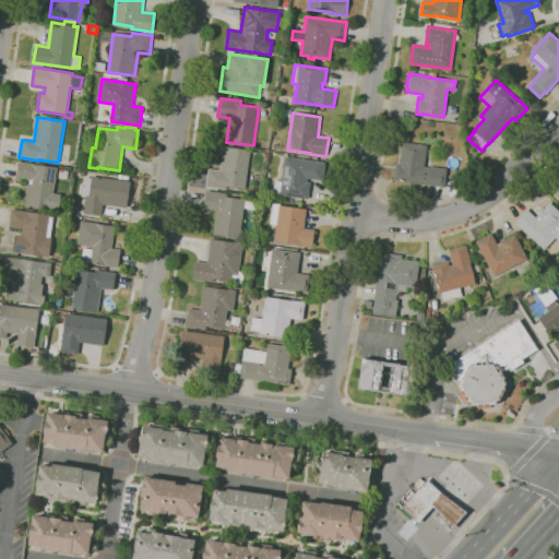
[(444,187),(394,180),(396,163),(400,164),(403,142),(427,145),(424,166),(430,167),(430,166),(448,169),(444,187)]
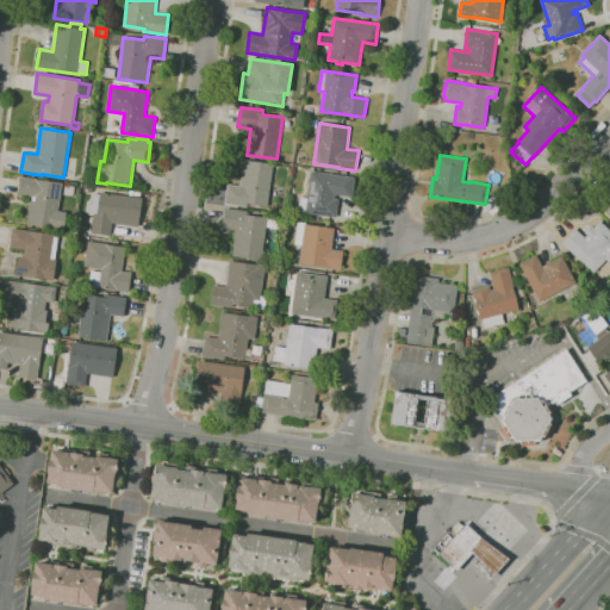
[(247,206),(225,204),(228,184),(241,186),(244,160),(273,163),(268,205),(248,203),(247,206)]
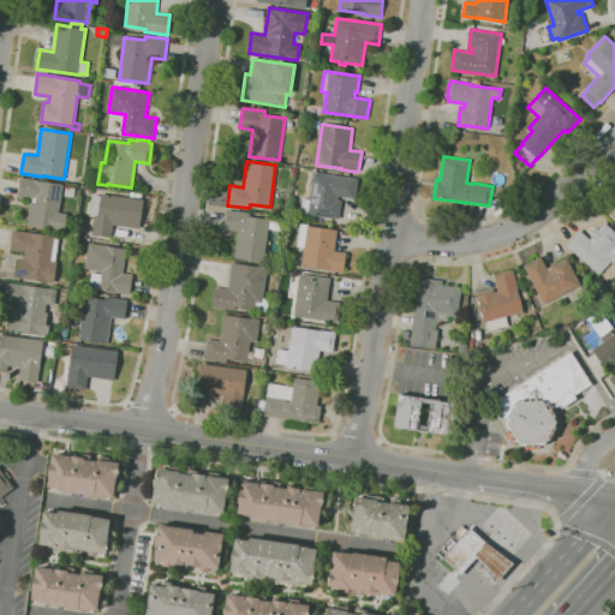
[(339,219),(309,214),(309,213),(302,212),(303,198),(310,199),(315,172),(359,179),(356,198),(339,196),(338,199),(342,201),(339,219)]
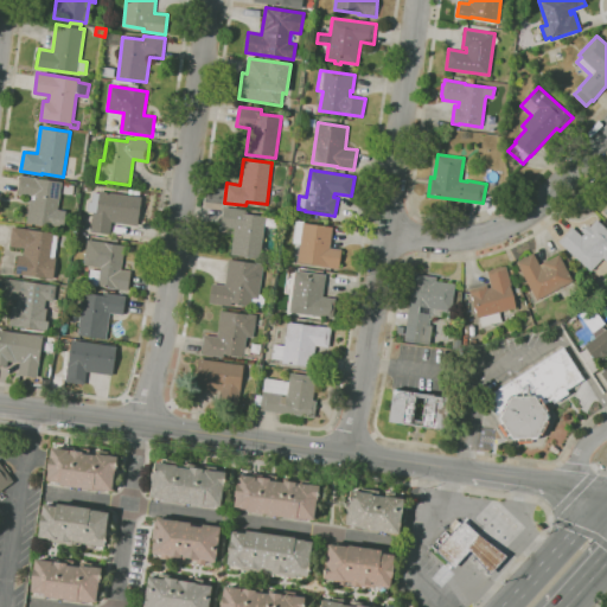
[(56,228),(27,223),(31,197),(18,195),(21,176),(63,181),(58,210),(66,211),(64,224),(57,223),(56,228)]
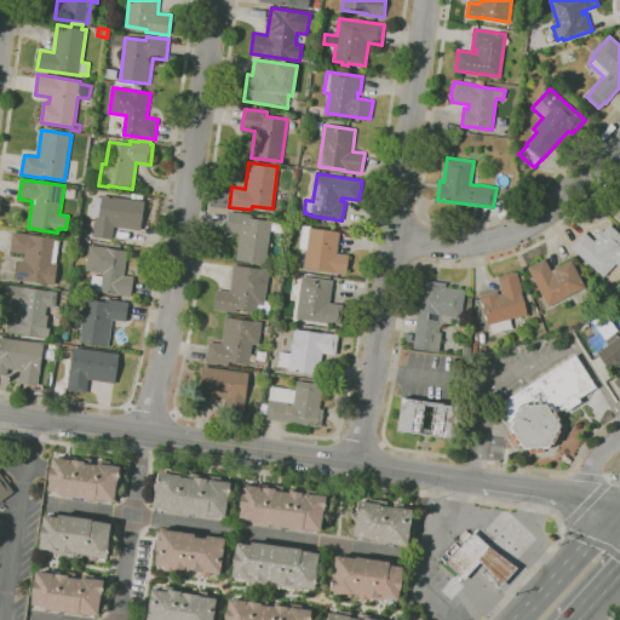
[(113,240),(92,236),(96,217),(90,216),(91,206),(95,207),(96,196),(102,196),(102,194),(147,201),(142,230),(115,227),(113,240)]
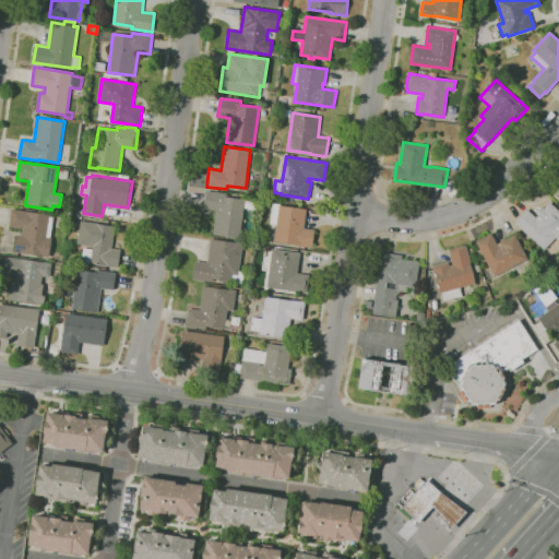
[(240,238),(213,235),(216,211),(204,209),(206,190),(227,193),(227,197),(246,199),(240,238)]
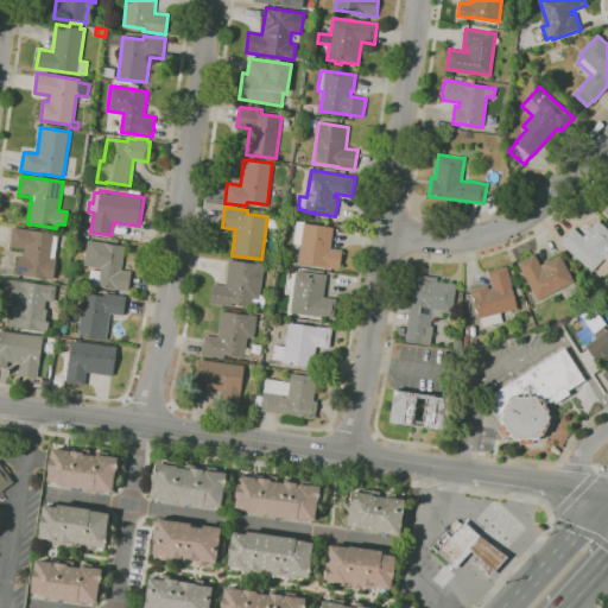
[(593,272),(559,242),(574,227),(583,236),(586,234),(583,232),(589,225),(591,227),(599,220),(607,228),(607,260),(605,258),(593,272)]
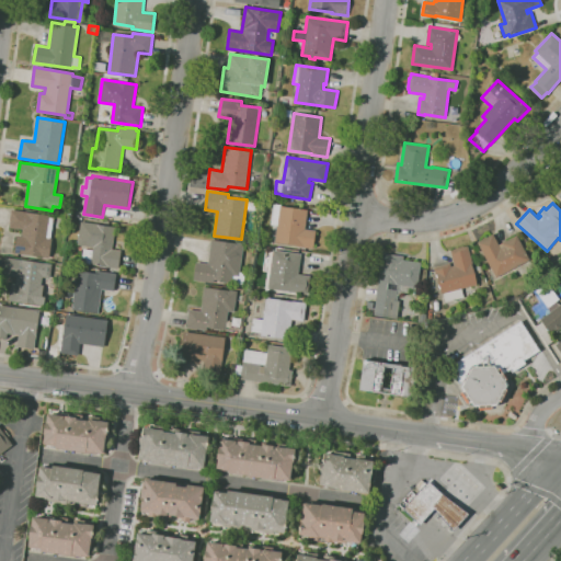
[(313,249),(297,247),(297,244),(272,241),(274,225),(271,224),(273,204),(281,205),(281,206),(308,209),(306,229),(317,230),(313,249)]
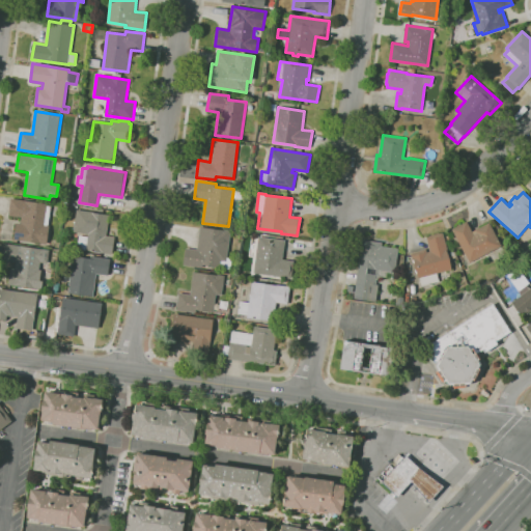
[(47,244),(14,240),(17,222),(21,223),(22,217),(8,215),(11,198),(52,203),(49,225),(50,226),(47,244)]
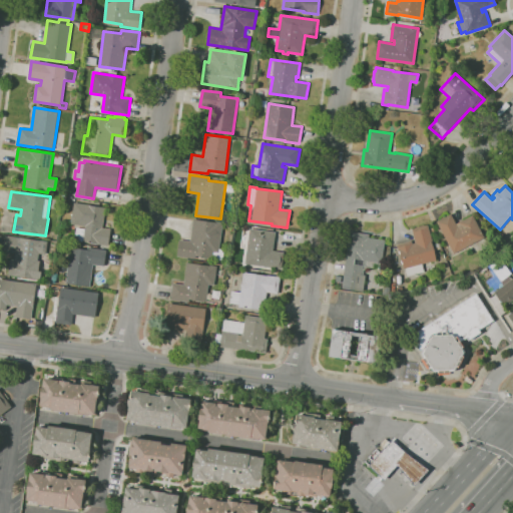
[(109,245),(74,239),(76,227),(85,228),(86,226),(71,223),(74,202),(106,207),(102,227),(111,229),(109,245)]
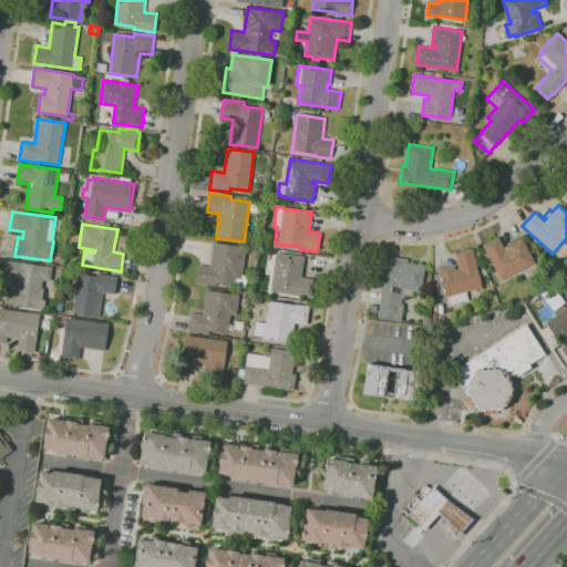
[(502,280),(483,245),(498,236),(506,250),(509,248),(507,245),(523,237),(536,263),(502,280)]
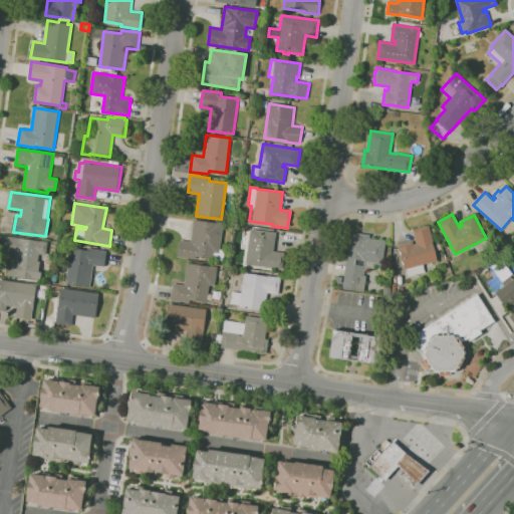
[(224,260),(197,256),(196,259),(178,257),(180,240),(191,241),(195,220),(217,223),(217,222),(224,223),(220,249),(225,250),(224,260)]
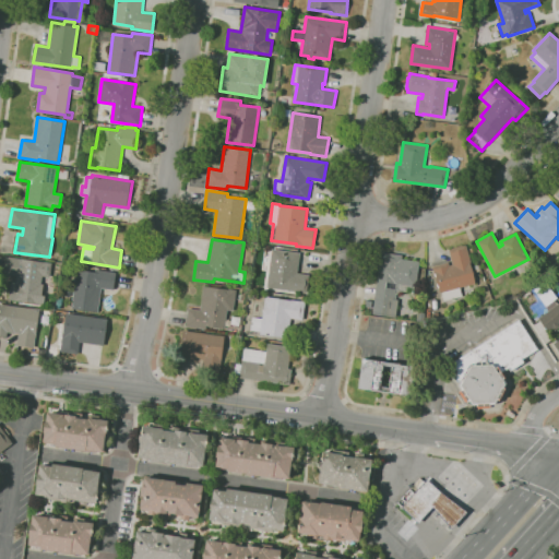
[(447,305),(445,300),(444,301),(442,293),(441,293),(439,288),(438,288),(438,284),(437,276),(436,276),(432,265),(449,262),(450,265),(452,264),(449,249),(453,248),(452,248),(463,245),(463,246),(467,245),(472,263),(471,263),(476,284),(461,287),(463,296),(455,298),(455,299),(452,300),(453,304),(447,305)]
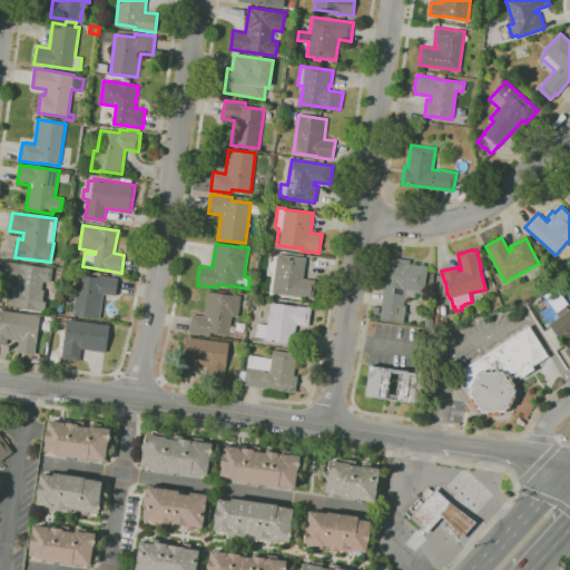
[(313,298),(273,293),(278,254),(306,258),(303,278),(315,281),(313,298)]
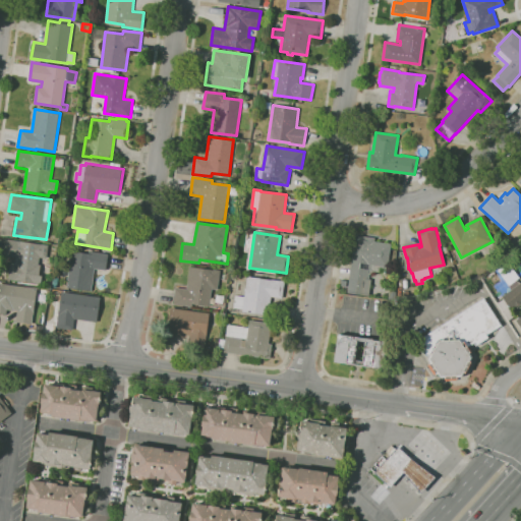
[(369,296),(347,292),(355,235),(375,238),(374,241),(391,243),(388,267),(369,265),(367,279),(371,279),(369,296)]
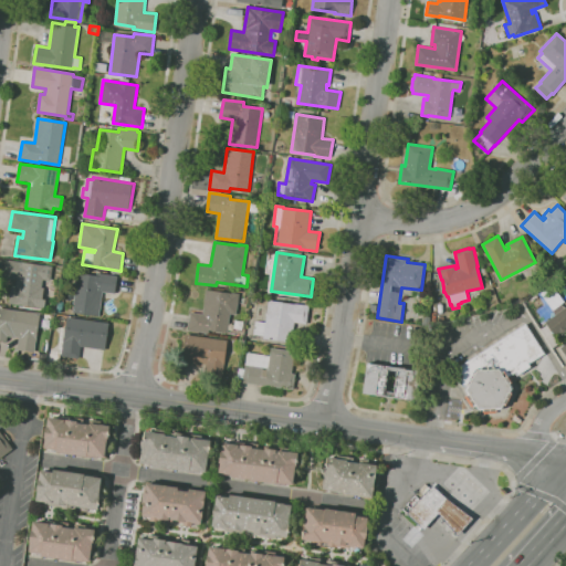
[(44,308),(9,303),(11,285),(17,286),(17,280),(3,278),(6,260),(53,266),(51,281),(43,280),(42,287),(44,287),(42,299),(45,300),(44,308)]
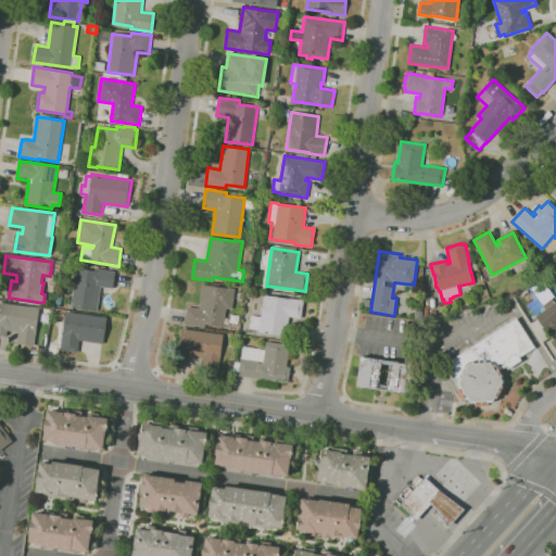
[(98,311),(72,306),(77,268),(96,270),(96,267),(116,270),(114,288),(101,287),(98,311)]
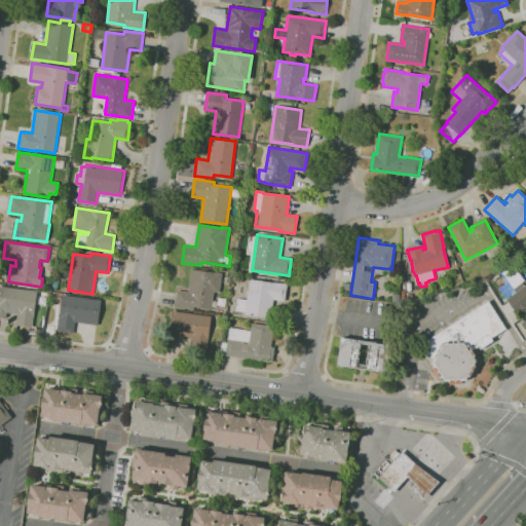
[(194,309),(175,307),(178,290),(189,292),(192,269),(215,272),(216,271),(223,272),(220,293),(214,292),(212,309),(194,306),(194,309)]
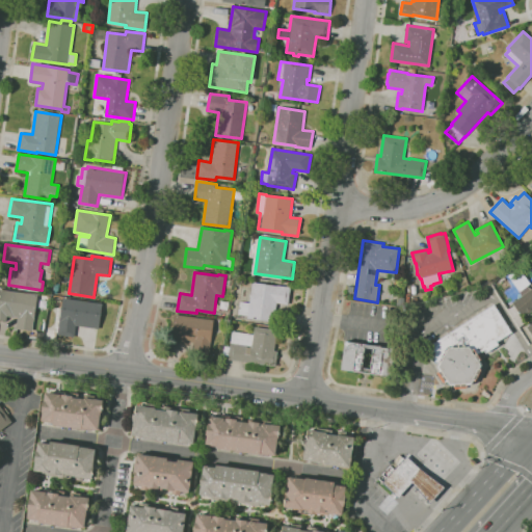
[(274,322),(272,321),(247,318),(248,316),(239,314),(240,301),(249,302),(253,282),(275,286),(275,285),(291,287),(289,304),(277,302),(274,322)]
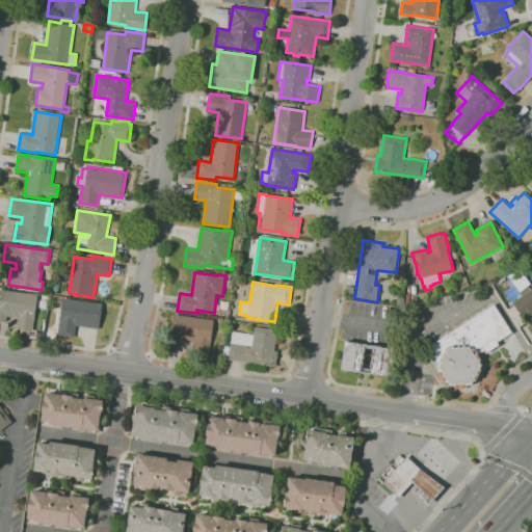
[(33,331),(17,329),(18,317),(15,317),(7,316),(6,321),(0,320),(0,289),(38,294),(33,331)]
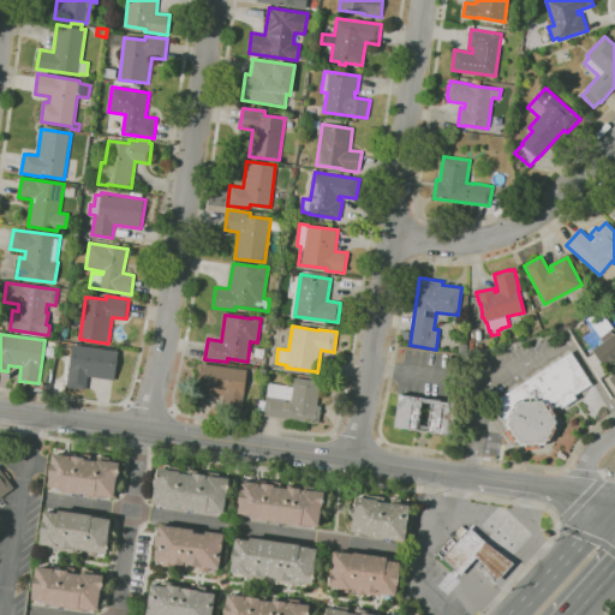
[(614,386),(609,378),(614,374),(614,360),(610,364),(608,360),(604,364),(593,350),(614,334),(614,386)]
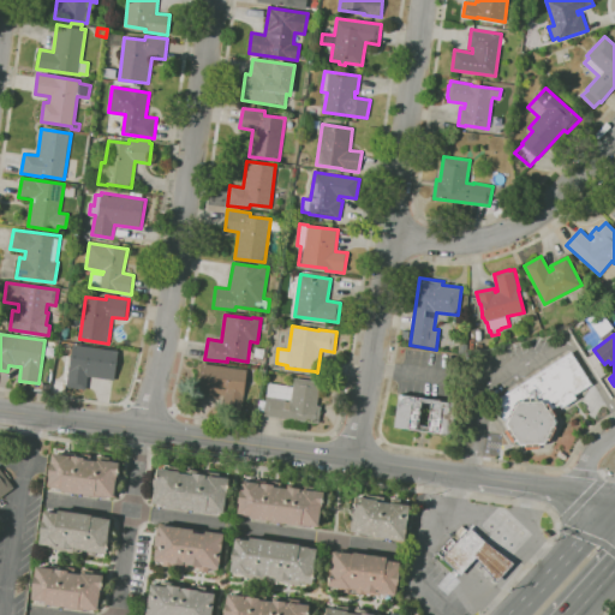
[(87,389),(67,387),(73,345),(119,351),(115,380),(89,376),(87,389)]
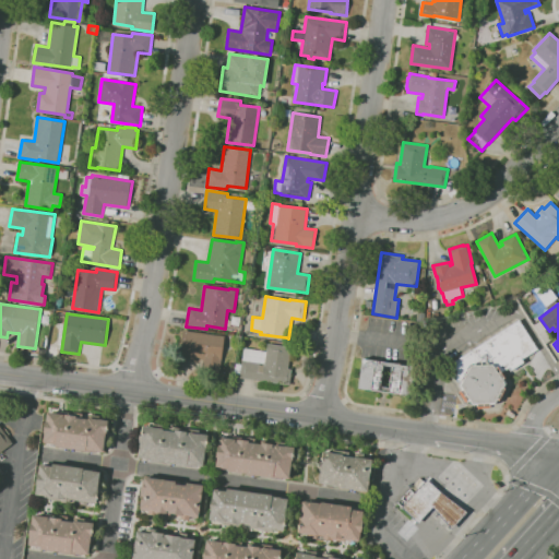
[(239,326),(230,325),(232,317),(240,318),(239,326)]
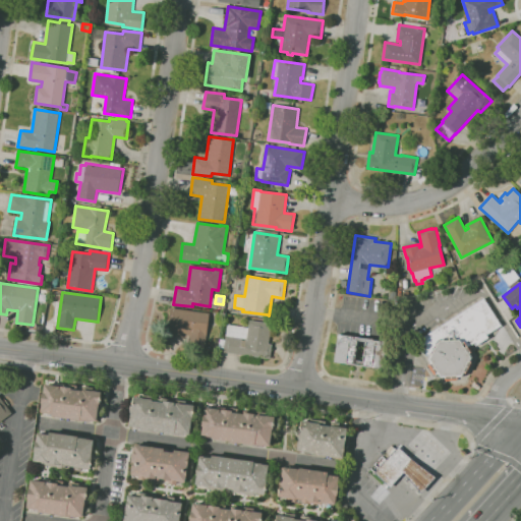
[(468,353),(470,357),(468,360),(471,361),(465,372),(463,371),(461,375),(457,375),(457,379),(445,380),(445,378),(441,378),(438,373),(437,374),(429,364),(430,363),(428,359),(430,354),(426,352),(418,340),(484,297),(502,326),(487,335),(489,338),(476,346),(474,343),(468,347),(471,352),(468,353)]
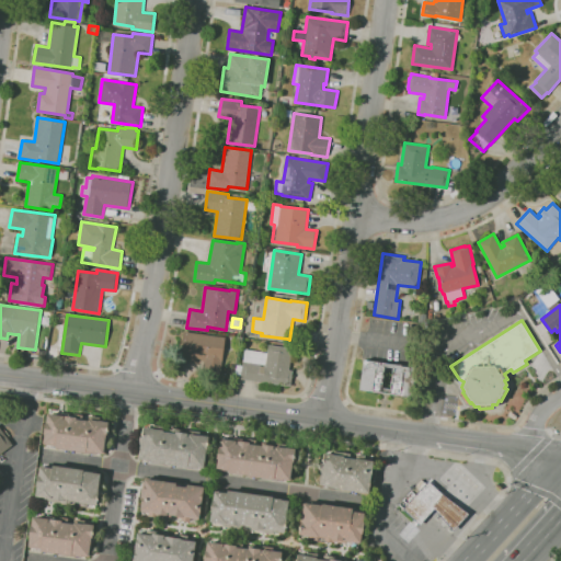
[(220,380),(202,378),(204,361),(181,357),(184,331),(226,336),(220,380)]
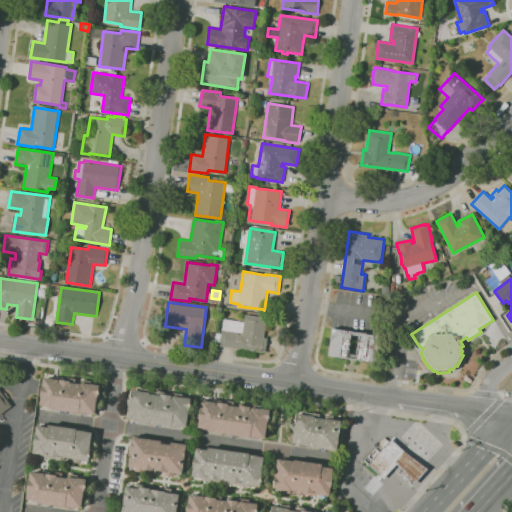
[(265,353),(220,346),(220,342),(215,341),(216,333),(222,334),(224,318),(244,321),(245,314),(267,318),(264,337),(268,338),(265,353)]
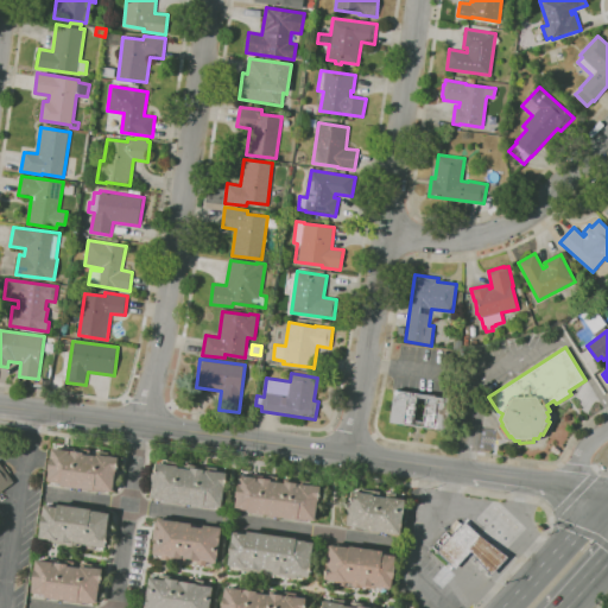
[(447,431),(391,423),(396,390),(451,398),(447,431)]
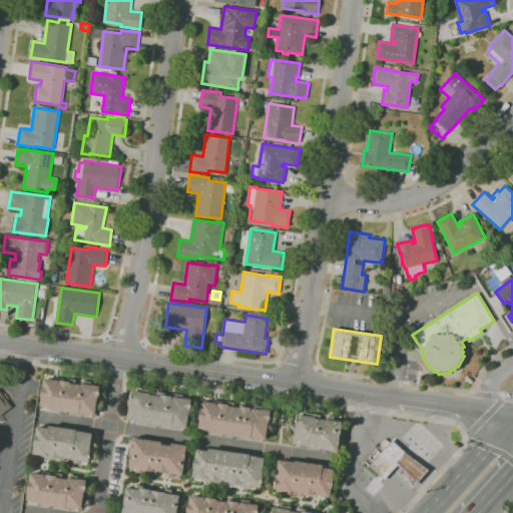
[(95,416),(53,410),(47,409),(47,408),(40,407),(40,406),(41,397),(40,397),(41,387),(42,387),(43,378),(58,380),(58,383),(59,383),(59,380),(67,381),(68,378),(76,380),(76,384),(81,385),(82,380),(92,382),(91,385),(100,386),(98,395),(100,395),(99,403),(96,402),(95,416)]
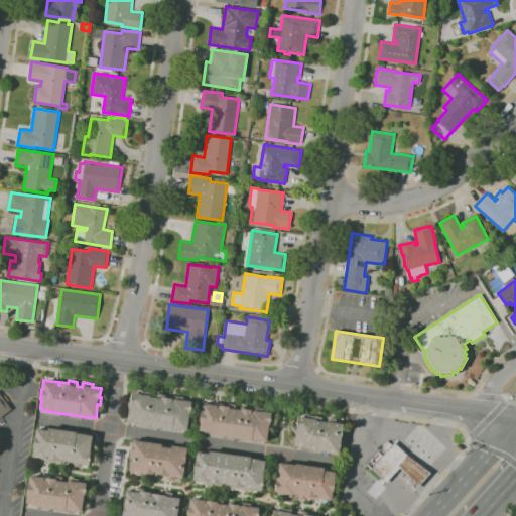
[(188,432),(171,429),(140,424),(140,425),(135,424),(136,423),(129,422),(131,405),(130,405),(132,392),(140,394),(141,391),(151,392),(151,395),(156,396),(156,393),(165,394),(164,395),(174,396),(174,395),(184,397),(184,400),(192,401),(191,410),(194,410),(192,419),(190,419),(188,432)]
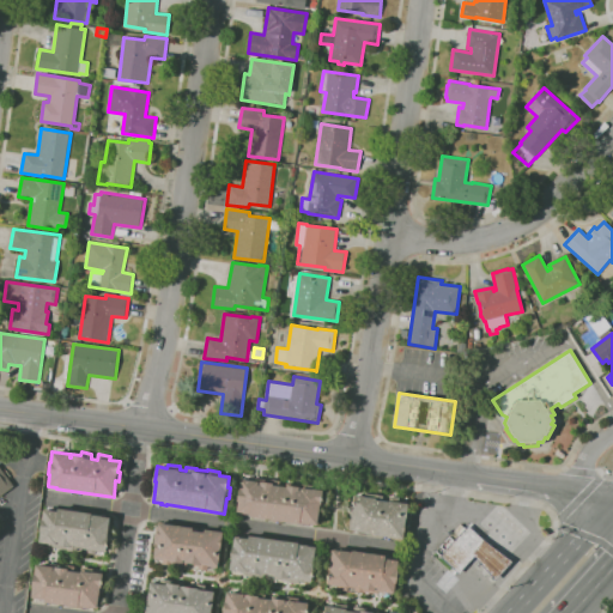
[(0,497),(0,466),(14,486),(0,497)]
